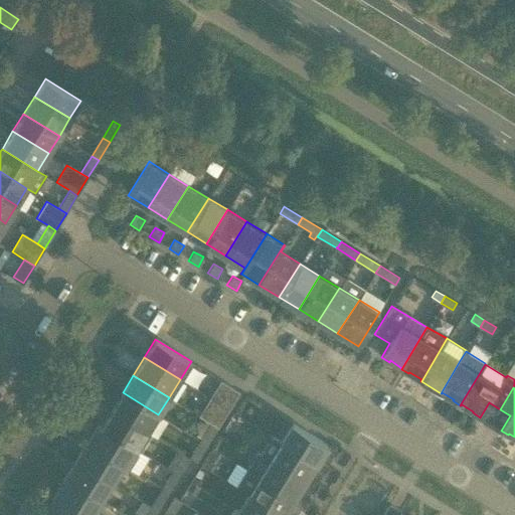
[(221,405),(229,409),(239,392),(232,388),(221,405)]
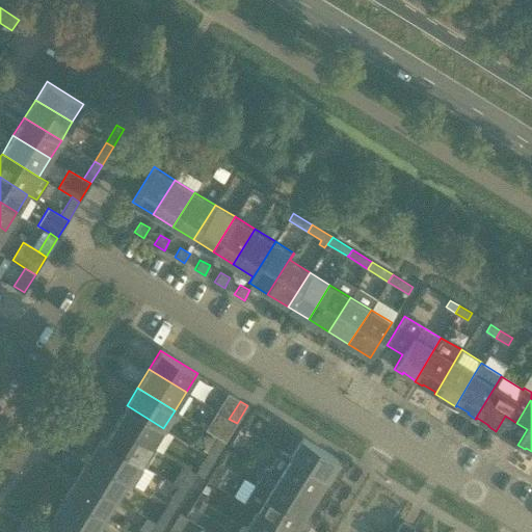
[(127,405),(115,423),(153,446),(163,428),(127,405)]
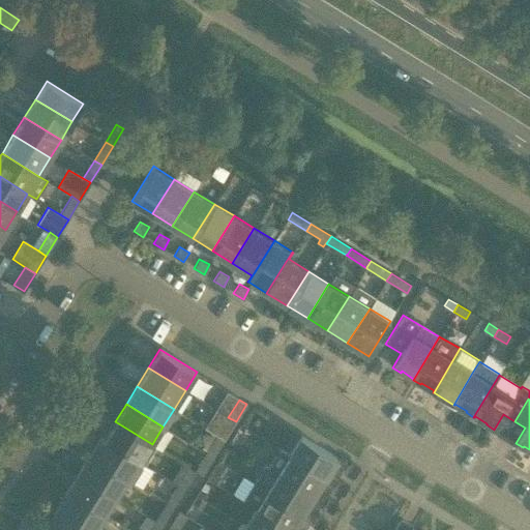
[(216,435),(225,440),(236,421),(228,417),(216,435)]
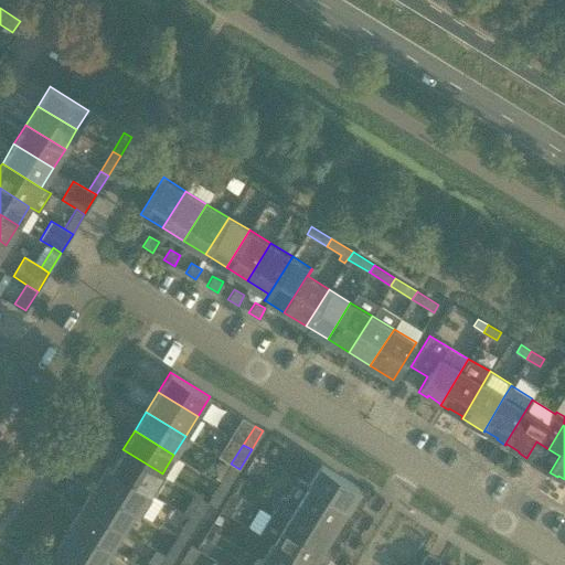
[(162,473),(123,449),(112,468),(107,465),(106,466),(150,493),(162,473)]
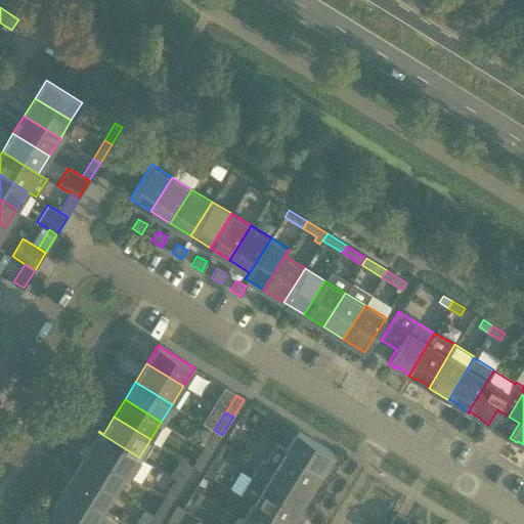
[(214,430),(204,447),(211,452),(222,435),(214,430)]
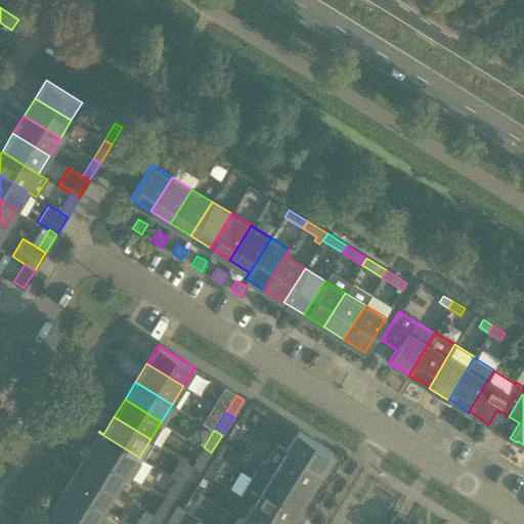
[(286,449),(322,472),(334,453),(297,431),(286,449)]
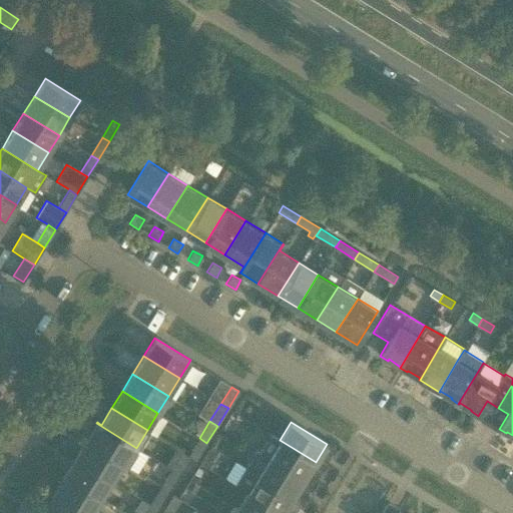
[(96,423),(85,441),(120,463),(125,466),(136,448),(96,423)]
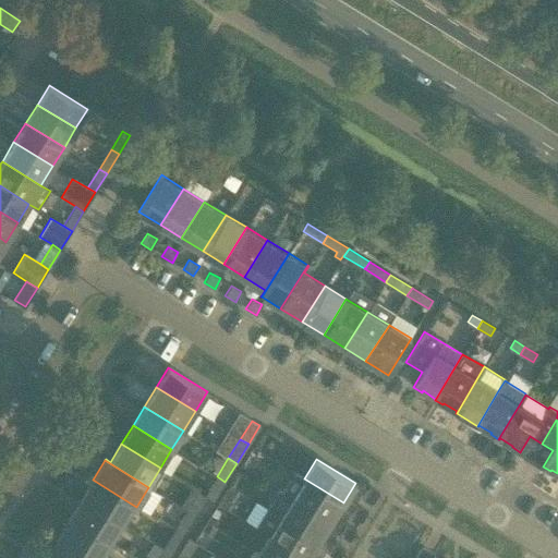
[(293,473),(282,492),(292,497),(331,521),(343,502),(304,478),(304,480),(293,473)]
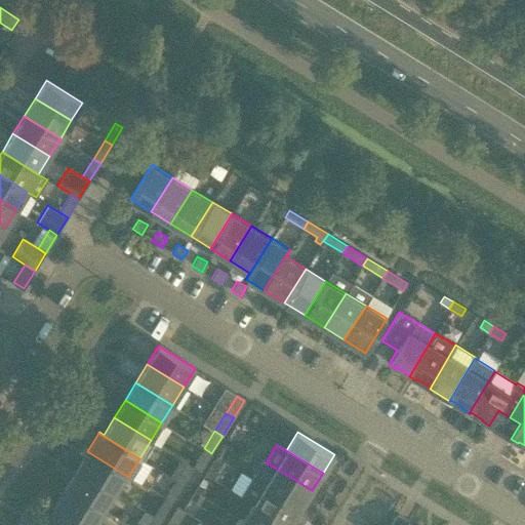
[(211,453),(204,448),(193,466),(193,467),(201,471),(211,453)]
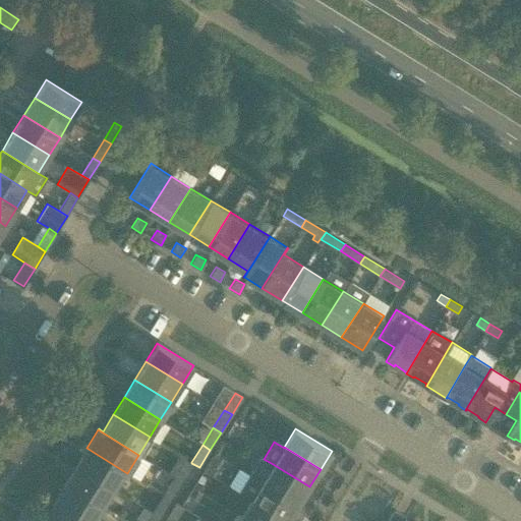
[(122,470),(87,448),(75,465),(112,487),(122,470)]
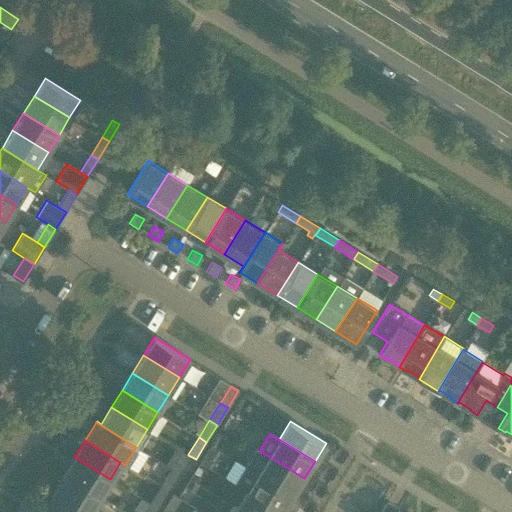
[(211,446),(200,463),(211,469),(221,453),(211,446)]
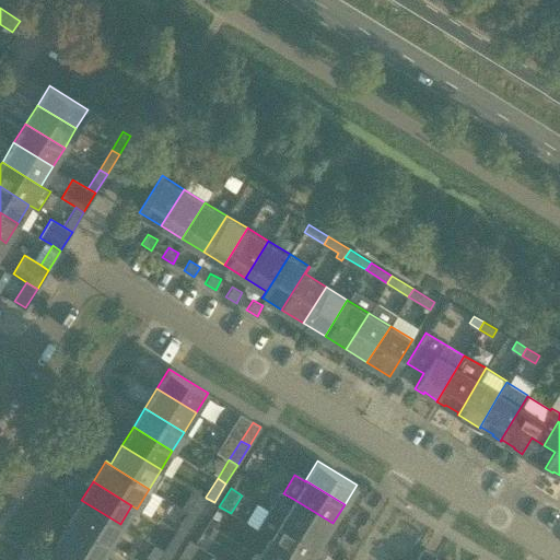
[(381,494),(371,488),(364,499),(374,504),(381,494)]
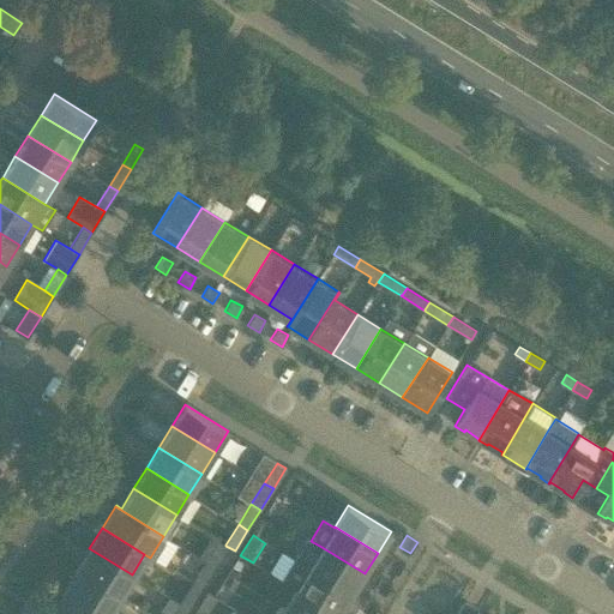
[(205,561),(214,566),(226,546),(226,545),(218,541),(205,561)]
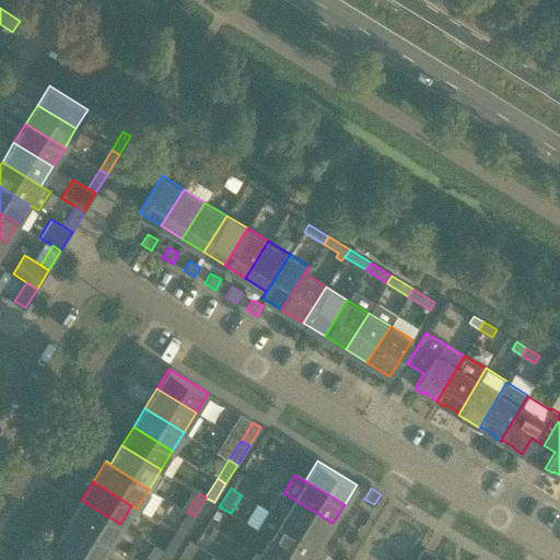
[(282,518),(321,543),(333,523),(293,499),(282,518)]
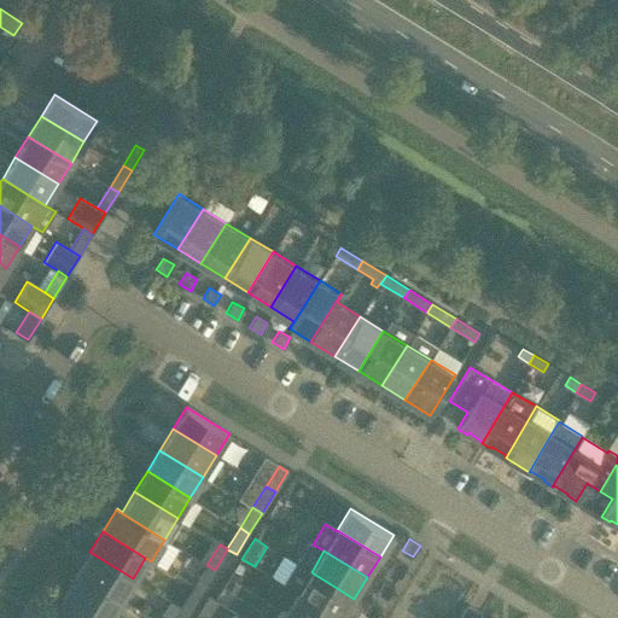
[(120,599),(133,578),(89,552),(77,573),(120,599)]
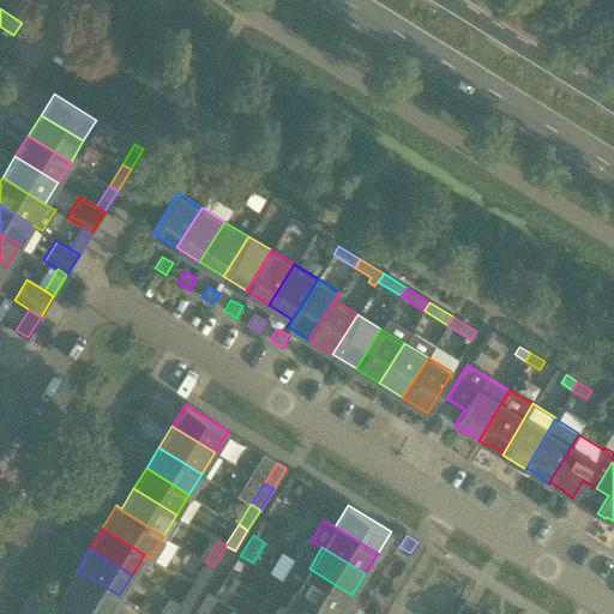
[(404,563),(393,557),(386,567),(397,575),(404,563)]
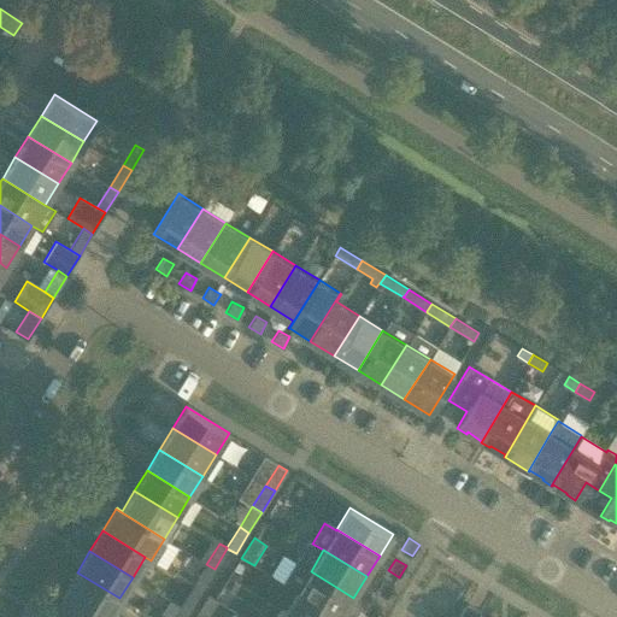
[(193,586),(200,592),(215,569),(206,564),(193,586)]
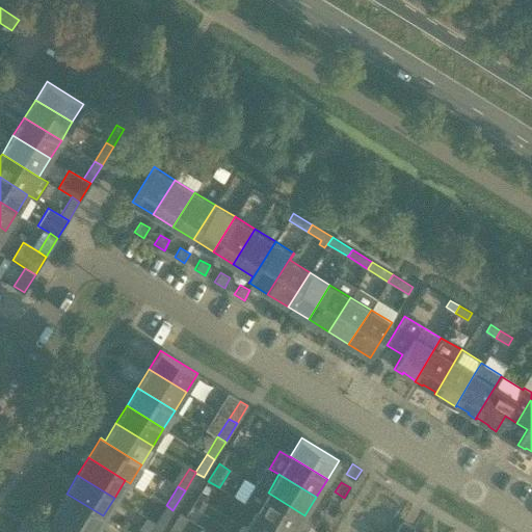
[(291,531),(294,531),(304,515),(268,493),(257,511),(291,531)]
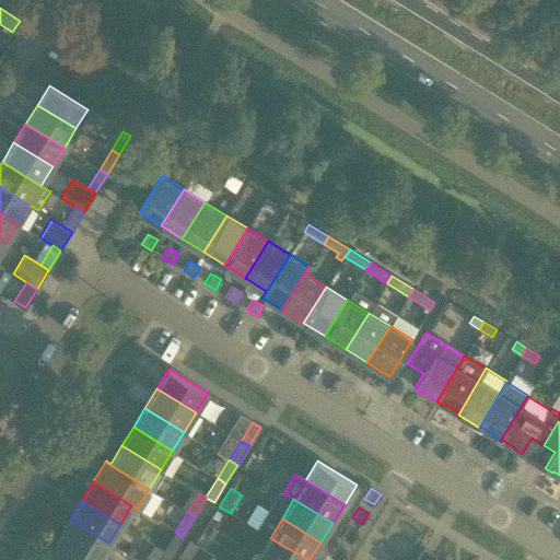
[(93,559),(97,559),(108,543),(70,520),(58,538),(93,559)]
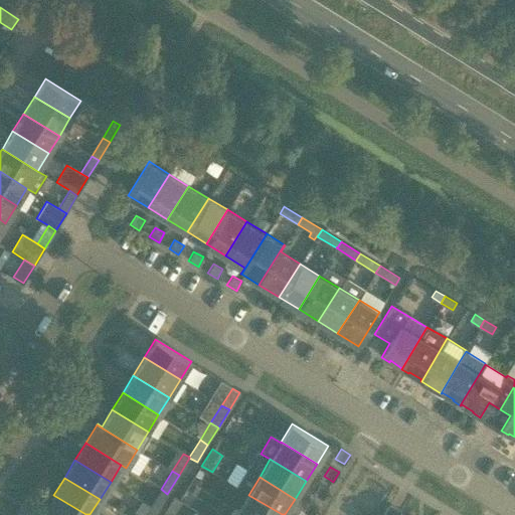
[(323,499),(328,490),(319,484),(313,493),(323,499)]
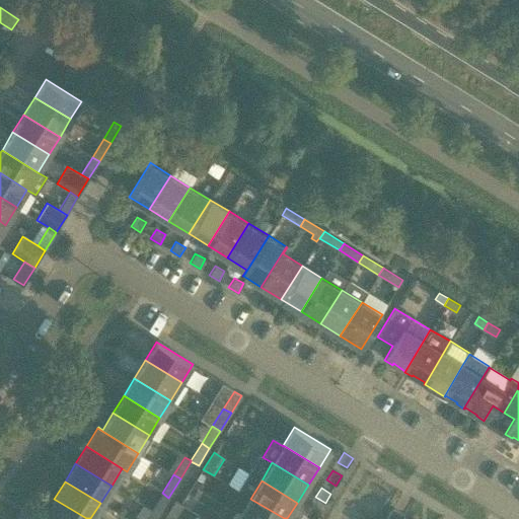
[(151,510),(158,515),(168,498),(162,493),(151,510)]
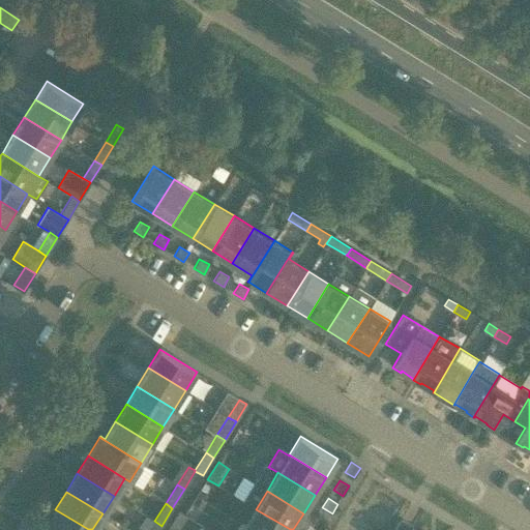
[(48,529),(88,529),(55,509),(43,528),(48,529)]
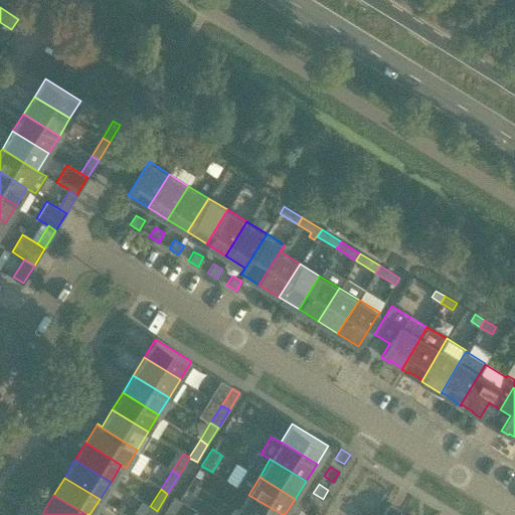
[(241,514),(282,514),(248,495),(238,511),(234,508),(233,509),(241,514)]
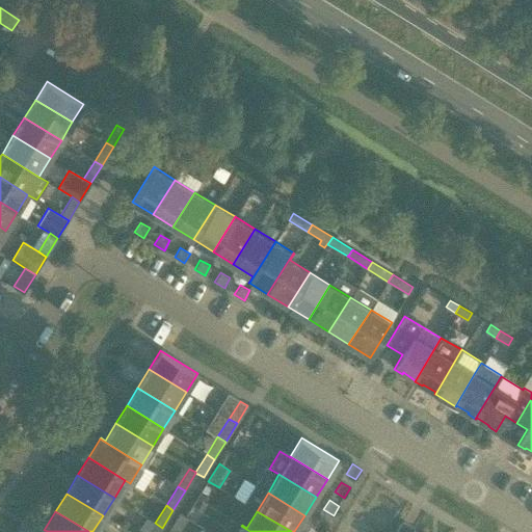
[(167,530),(170,531),(177,531),(186,516),(179,512),(167,530)]
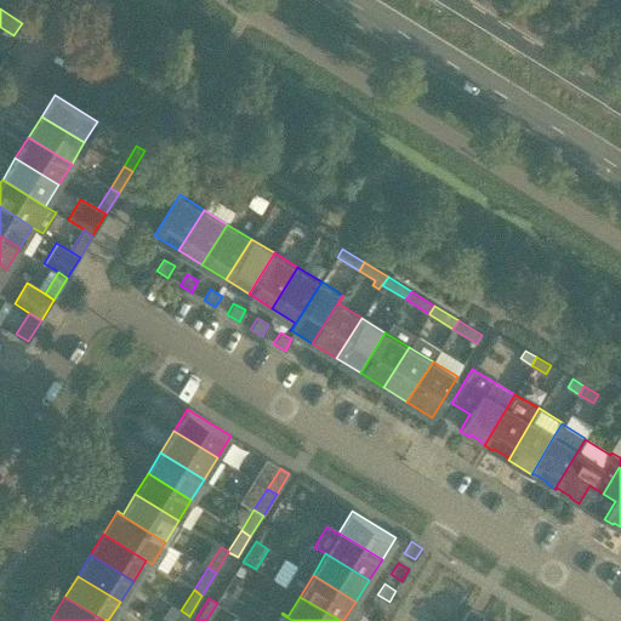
[(372,620),(376,620),(383,611),(371,604),(365,616),(372,620)]
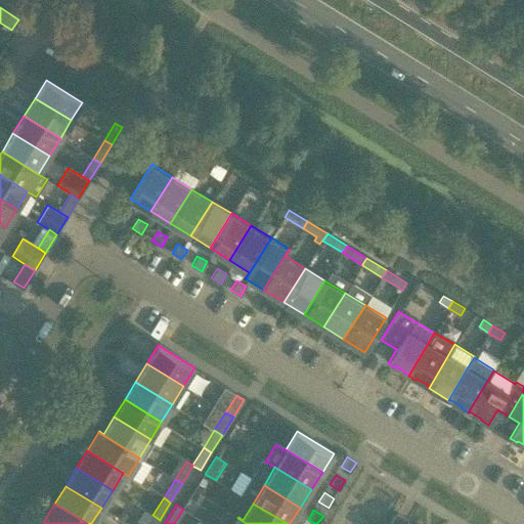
[(157,523),(160,520),(153,515),(146,523),(157,523)]
